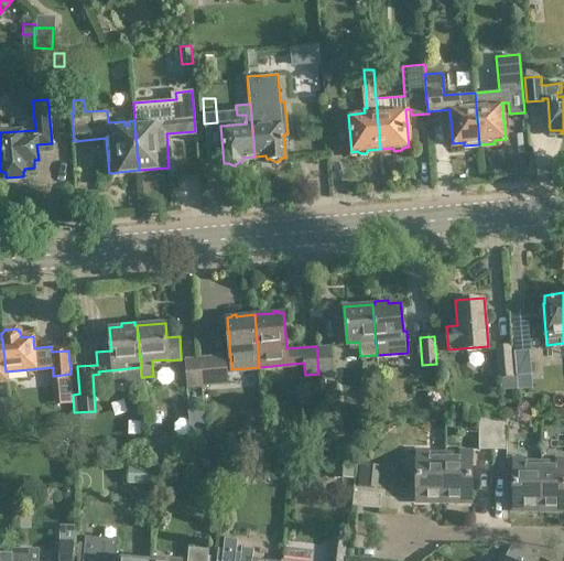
[(510,344),(496,345),(499,376),(513,375),(510,344)]
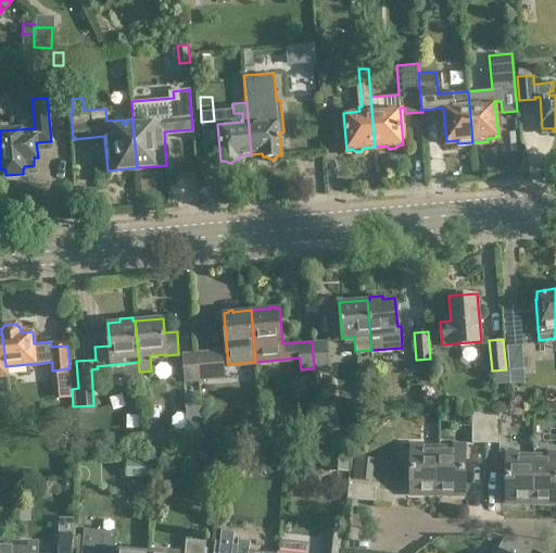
[(314,368),(329,367),(327,340),(312,341),(314,368)]
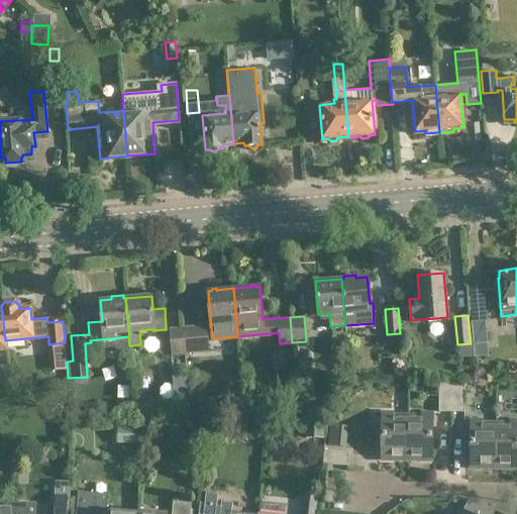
[(485,320),(471,321),(473,343),(474,355),(488,354),(487,342),(485,320)]
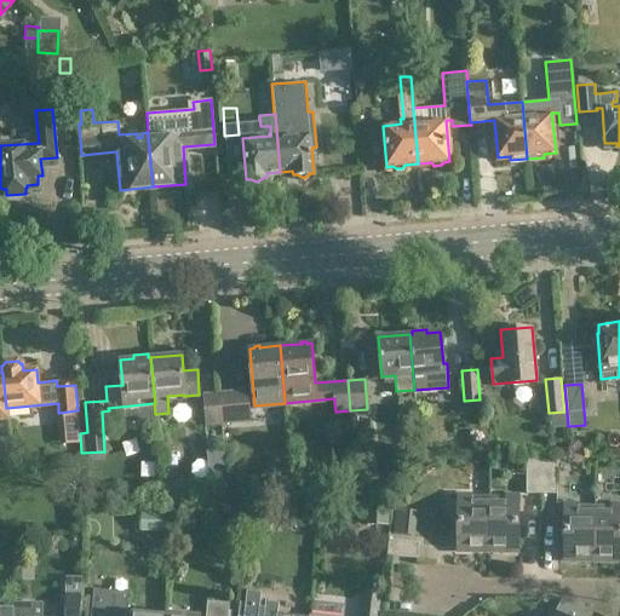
[(219,391),(222,421),(250,419),(247,389),(219,391)]
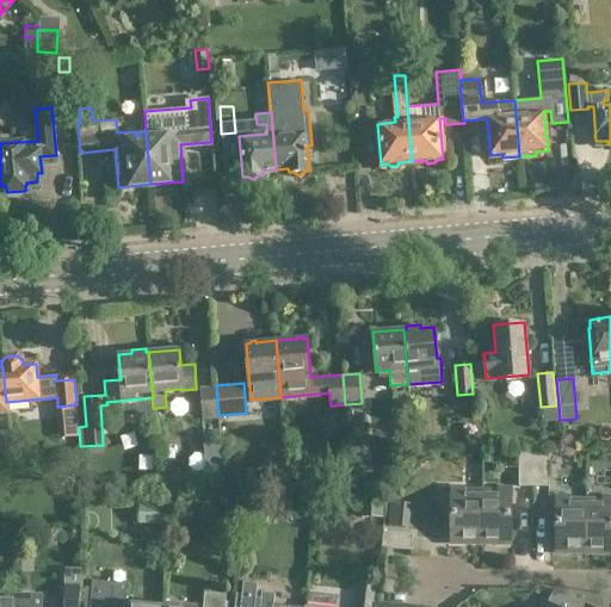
[(201,386),(203,416),(218,415),(216,385),(201,386)]
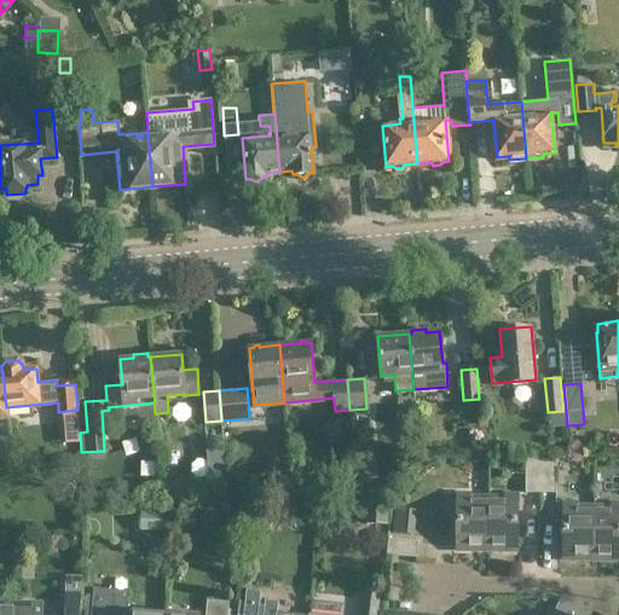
[(225,448),(207,450),(209,480),(226,479),(225,448)]
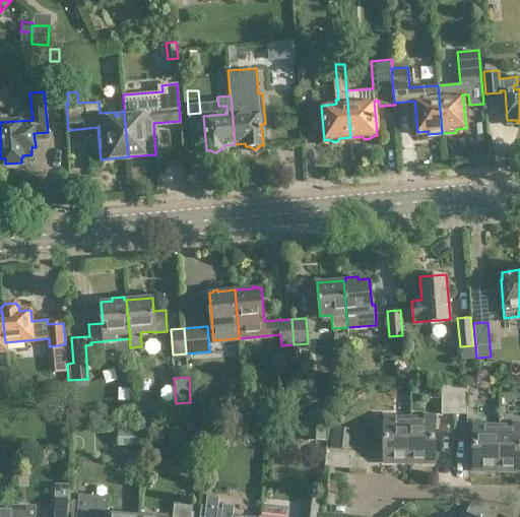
[(442,384),(441,412),(454,412),(454,384),(442,384)]
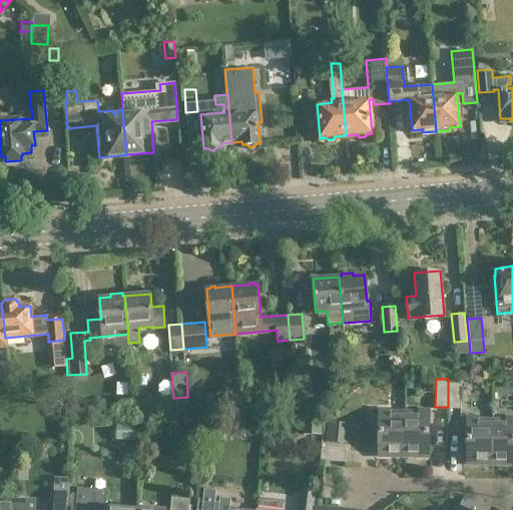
[(461,407),(461,379),(448,379),(448,407),(461,407)]
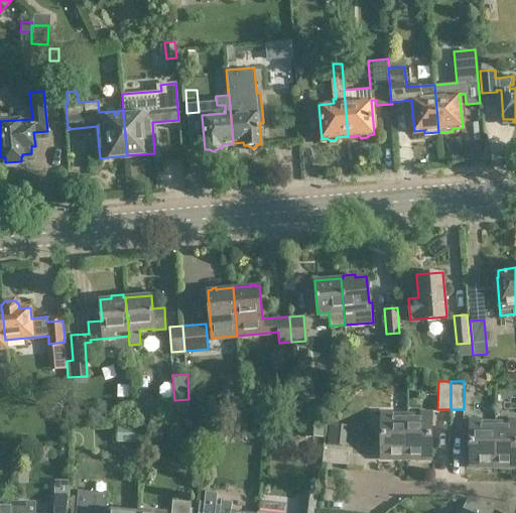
[(315,406),(314,413),(319,418),(326,418),(331,414),(331,408),(327,403),(320,402),(315,406)]
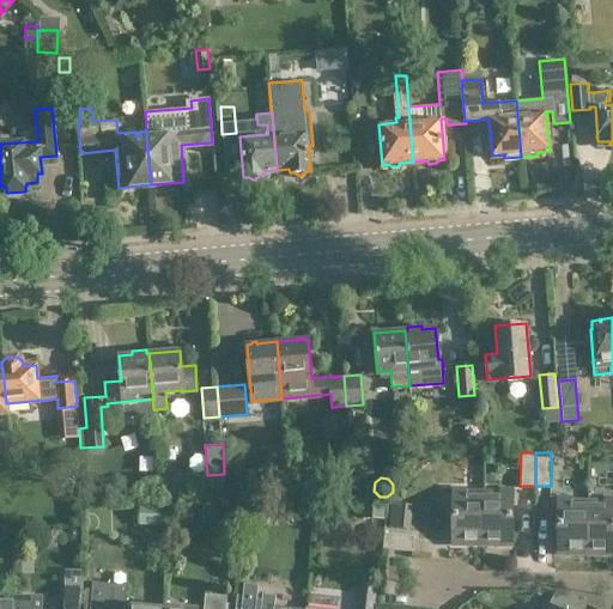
[(451,497),(454,497),(454,542),(483,542),(483,494),(467,494),(467,486),(451,486),(451,497)]
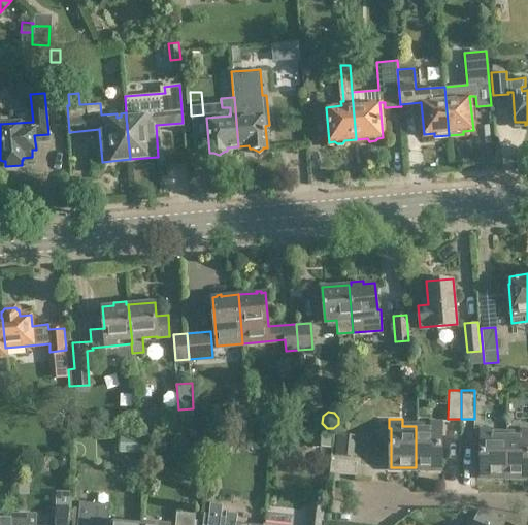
[(430,419),(430,426),(416,426),(416,467),(440,467),(440,429),(442,429),(442,419),(430,419)]
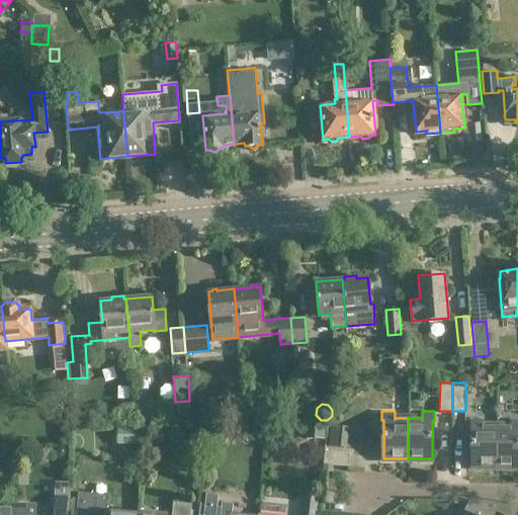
[(471,465),(496,466),(496,426),(483,426),(483,419),(470,418),(470,428),(472,428),(471,465)]
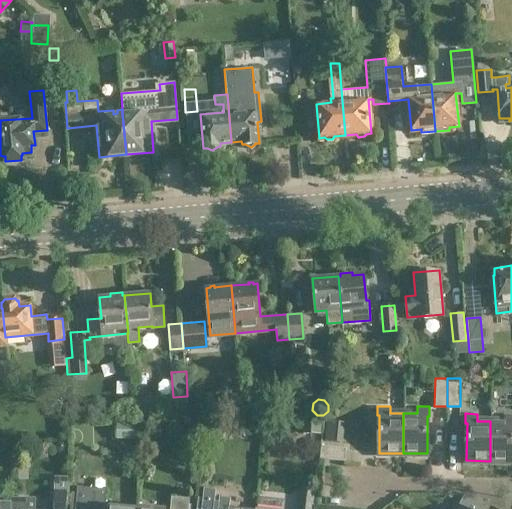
[(490,421),(490,461),(511,460),(511,413),(504,414),(504,421),(490,421)]
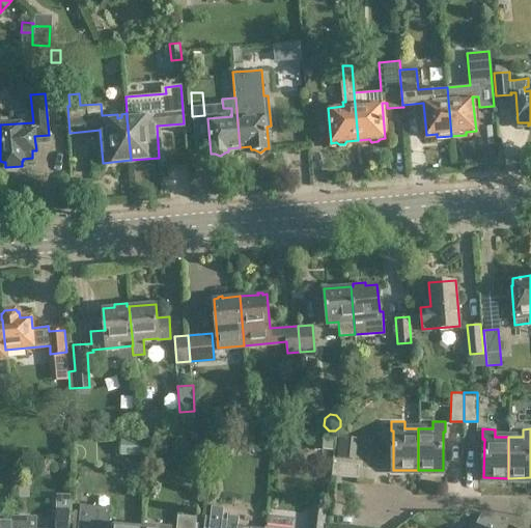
[(196,434),(194,444),(207,446),(210,436),(196,434)]
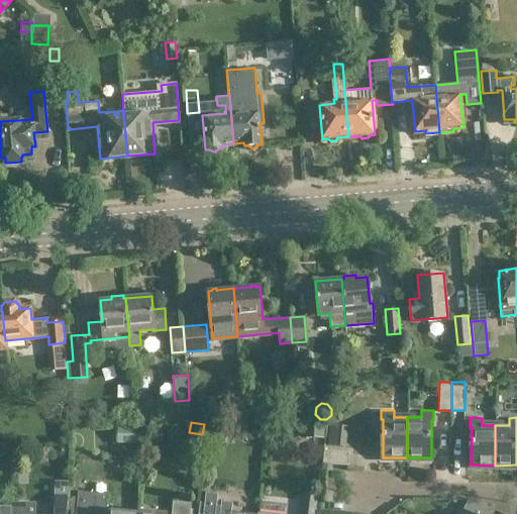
[(306,423),(306,435),(324,436),(324,424),(306,423)]
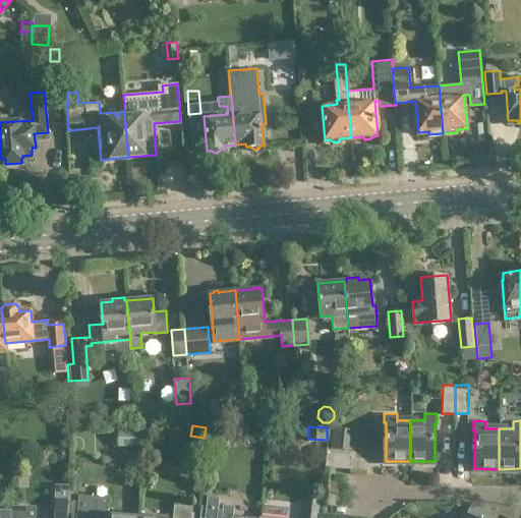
[(58,449),(57,453),(59,457),(63,458),(67,456),(68,452),(66,448),(62,447),(58,449)]
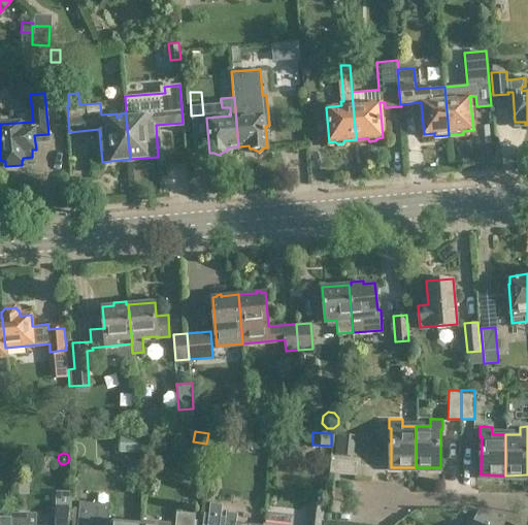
[(331,471),(356,473),(357,460),(332,458),(331,471)]
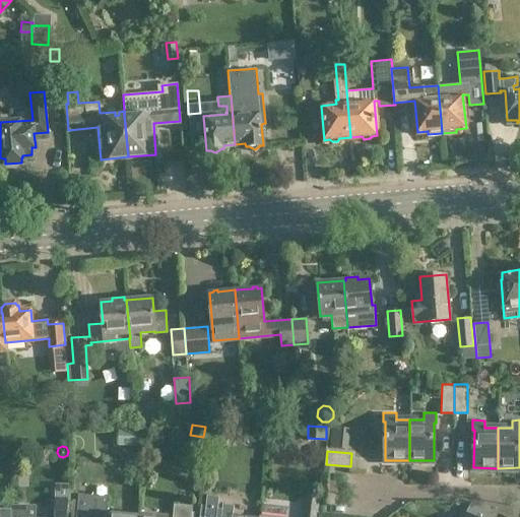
[(54,498),(54,516),(67,516),(68,498),(68,485),(56,485),(56,498),(54,498)]
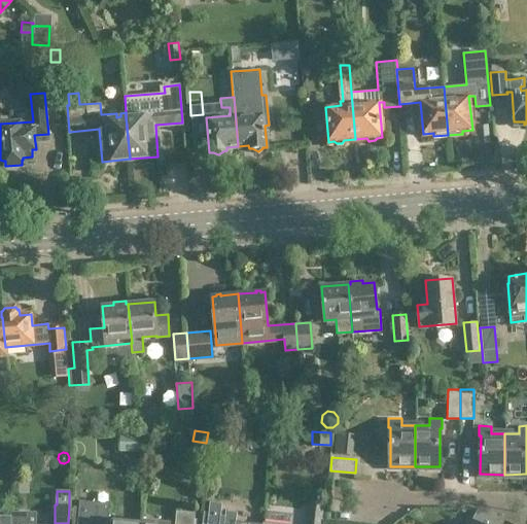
[(135,523),(107,522),(109,502),(79,499),(77,523),(135,523)]
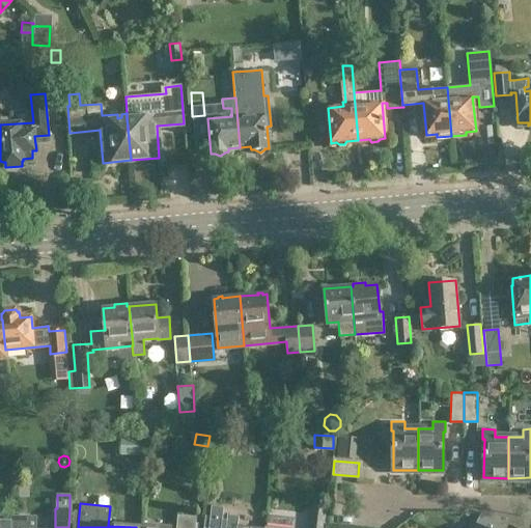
[(204,515),(203,527),(208,527),(211,527),(264,527),(266,527),(238,525),(239,515),(223,512),(223,505),(211,504),(210,516),(204,515)]
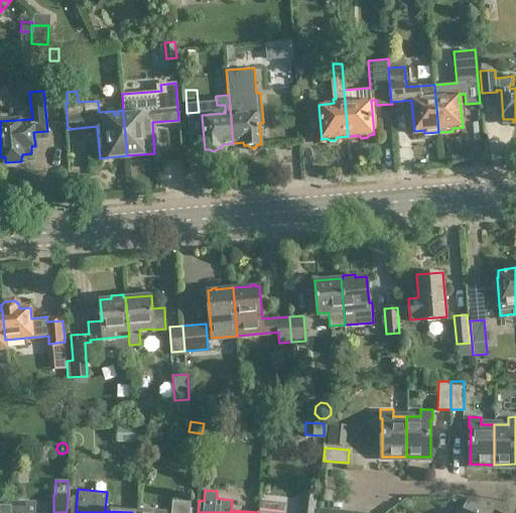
[(300,512),(313,512),(316,491),(303,490),(300,512)]
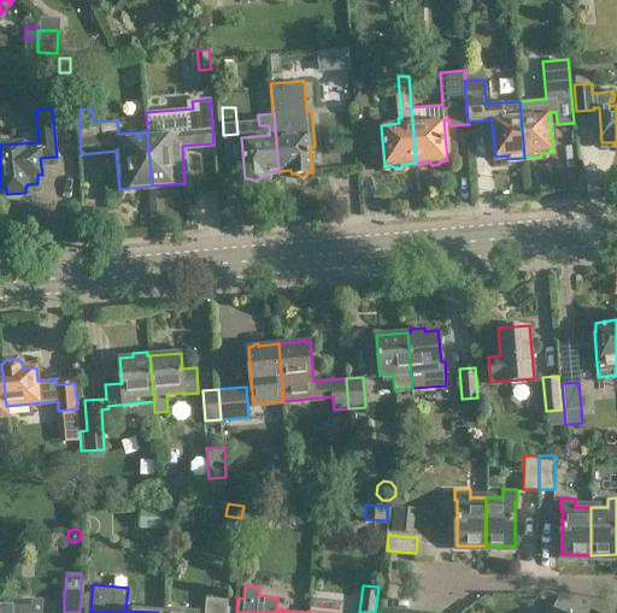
[(570,594),(548,594),(544,602),(557,609),(554,612),(560,612),(571,594),(570,594)]
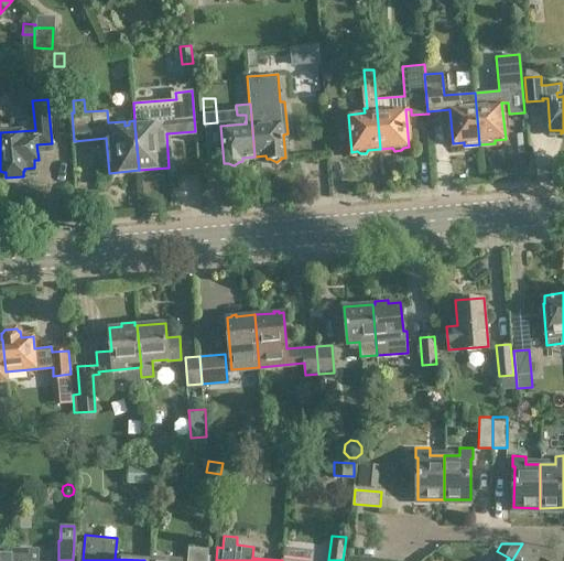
[(206,560),(208,548),(188,546),(186,560),(179,560),(151,559),(150,560),(206,560)]
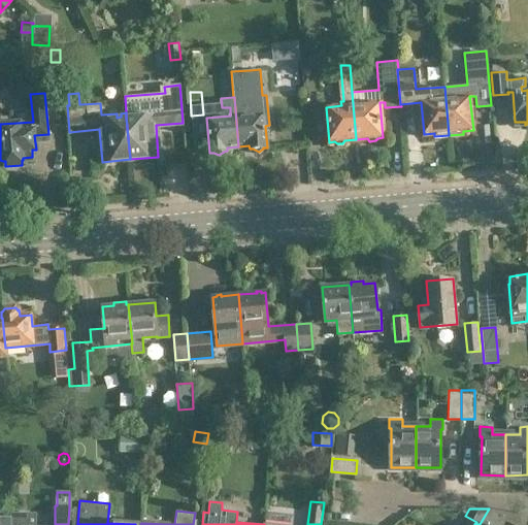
[(25,524),(26,512),(11,512),(11,517),(10,524),(25,524)]
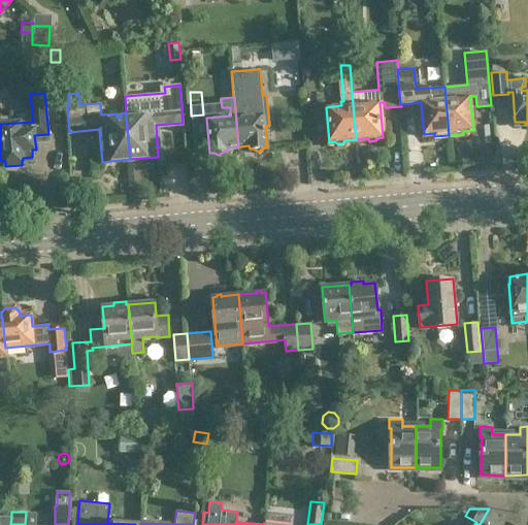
[(0,524),(10,524),(11,517),(0,516),(0,524)]
